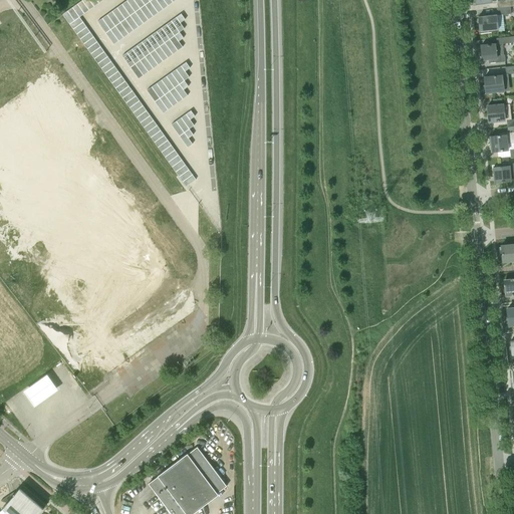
[(82,0),(77,4),(84,14),(89,10),(82,0)]
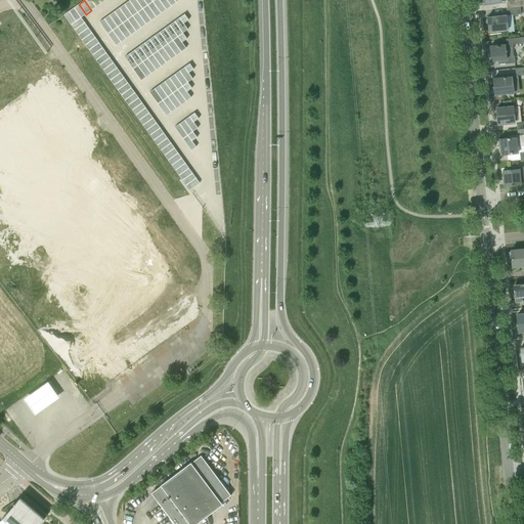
[(91,0),(84,0),(91,10),(96,7),(91,0)]
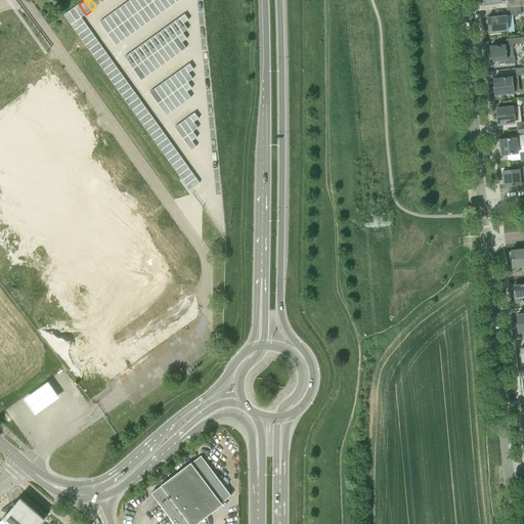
[(129,0),(124,4),(133,15),(138,12),(129,0)]
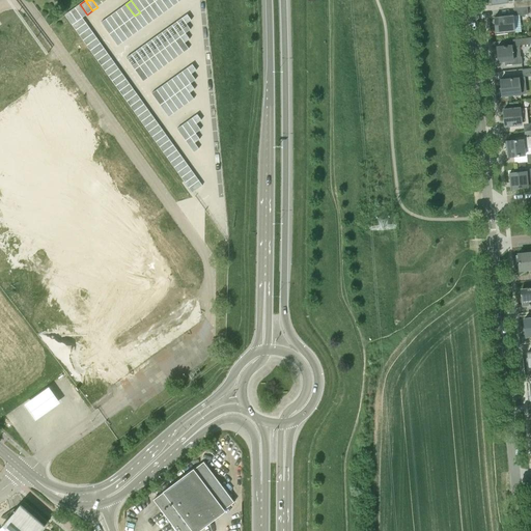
[(138,0),(131,0),(140,12),(144,8),(138,0)]
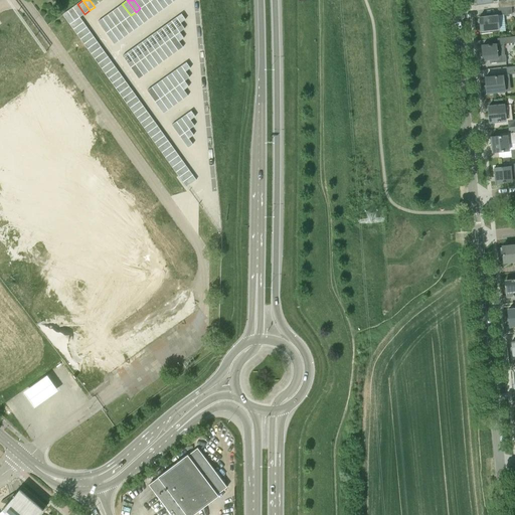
[(141,0),(134,0),(140,8),(145,5),(141,0)]
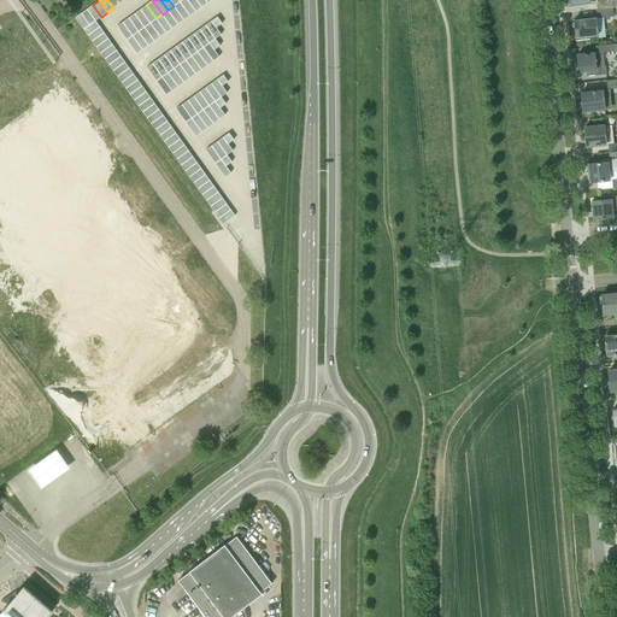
[(187,0),(181,0),(180,1),(189,16),(195,11),(187,0)]
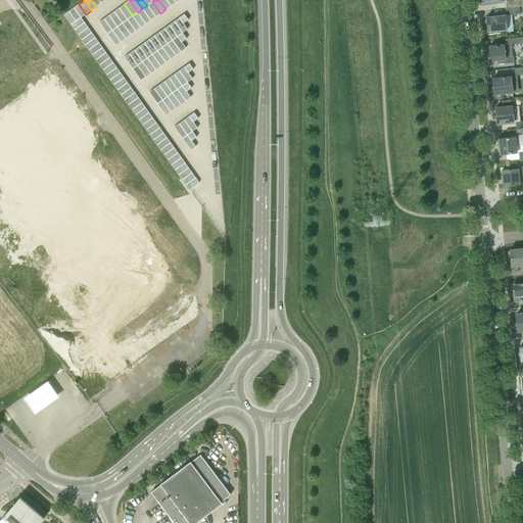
[(167,0),(158,0),(165,9),(171,6),(167,0)]
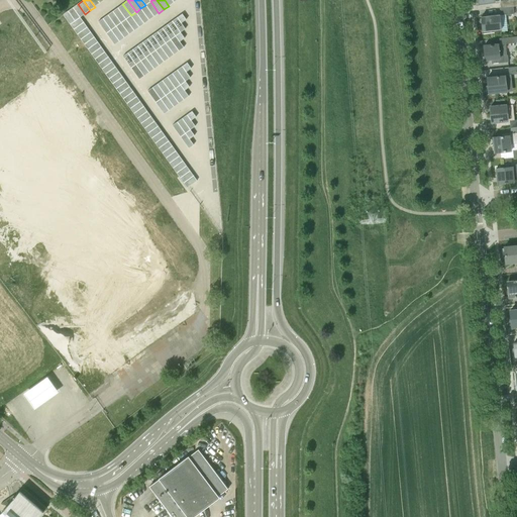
[(150,1),(145,5),(154,16),(159,13),(150,1)]
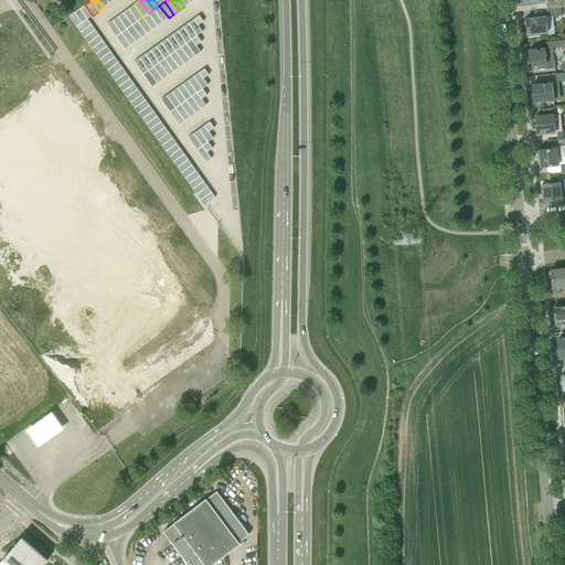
[(85,4),(74,12),(82,23),(87,19),(93,16),(85,4)]
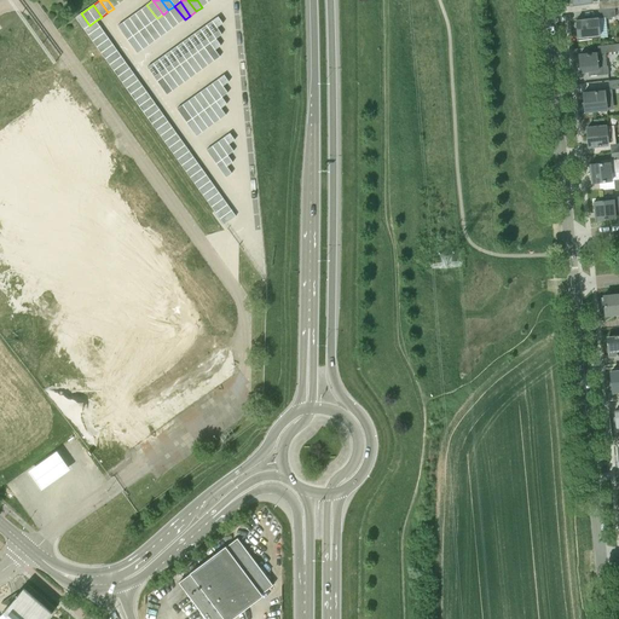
[(146,5),(142,9),(151,23),(157,18),(146,5)]
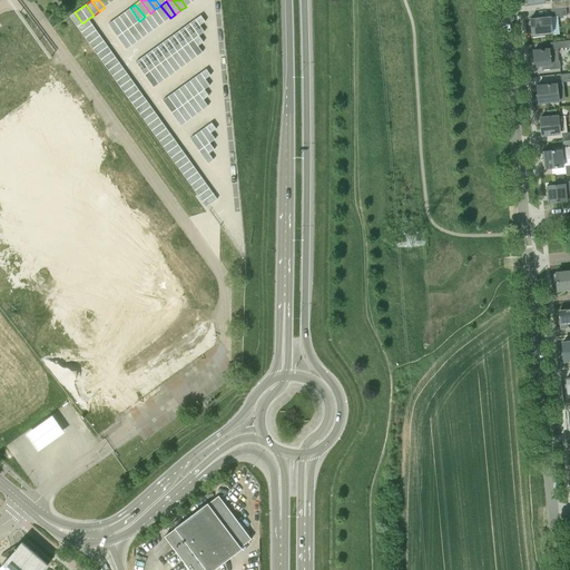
[(160,6),(155,9),(165,22),(170,18),(160,6)]
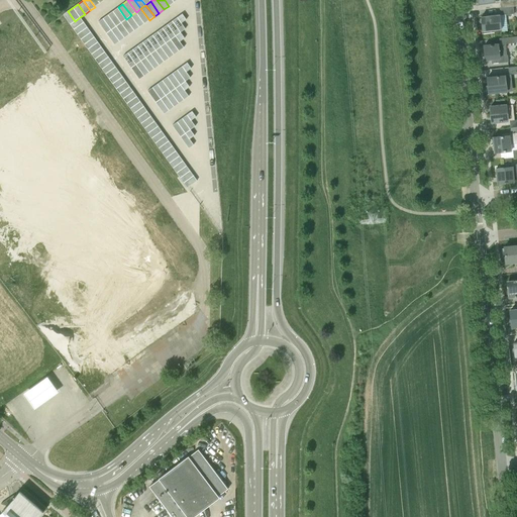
[(513,6),(500,8),(501,15),(514,13),(513,6)]
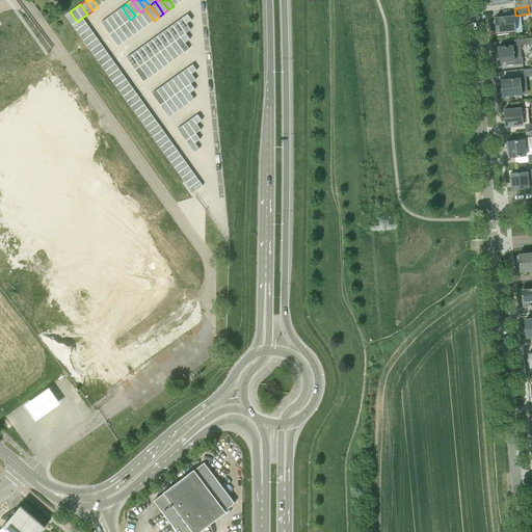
[(122,7),(116,11),(125,23),(130,20),(122,7)]
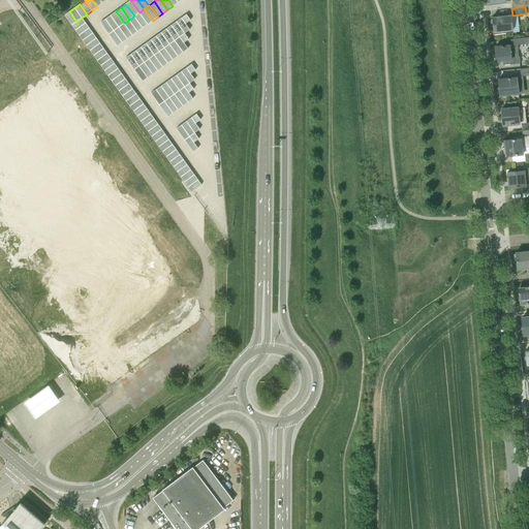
[(144,8),(139,12),(148,24),(153,21),(144,8)]
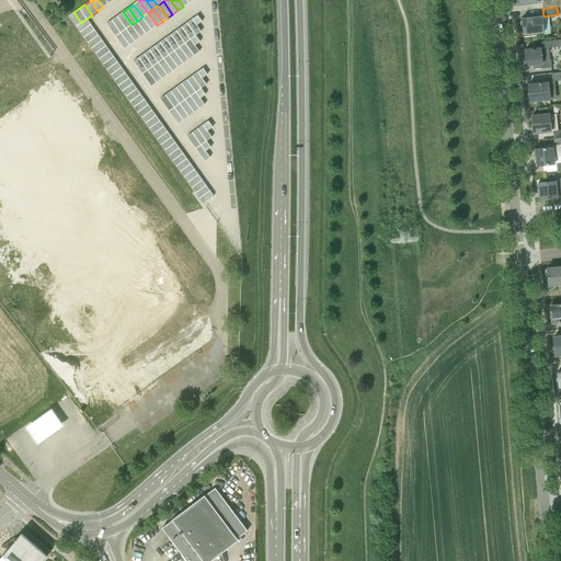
[(73,12),(68,15),(76,26),(80,32),(91,24),(87,19),(81,23),(73,12)]
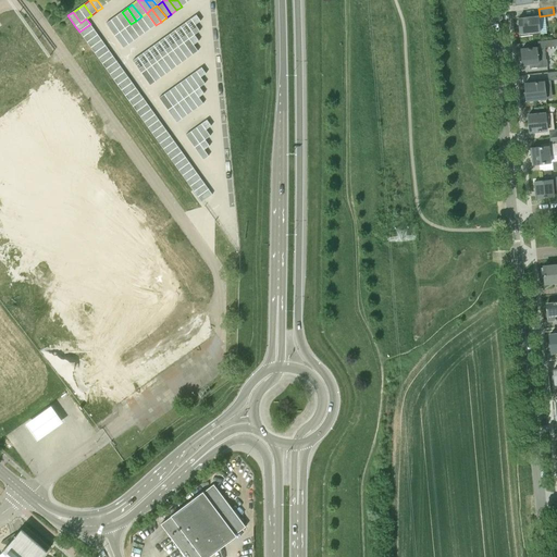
[(122,12),(116,15),(125,28),(131,24),(122,12)]
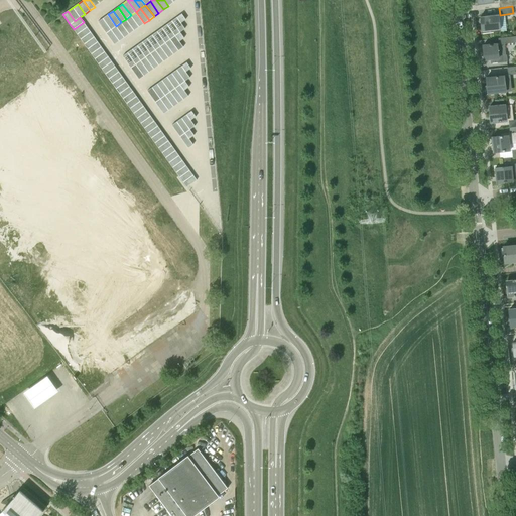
[(136,12),(131,15),(139,27),(144,23),(136,12)]
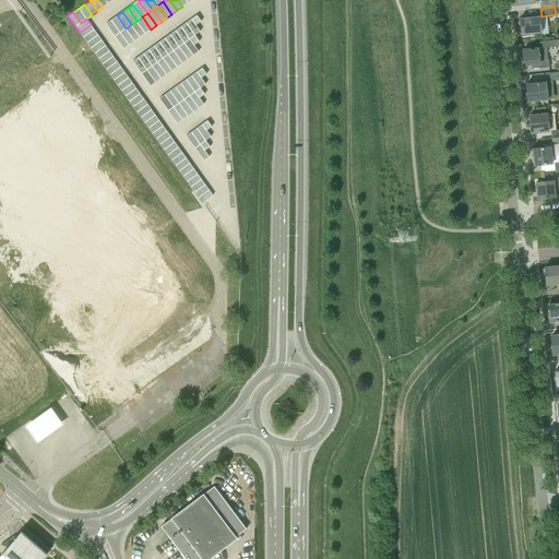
[(117,15),(111,20),(120,32),(126,28),(117,15)]
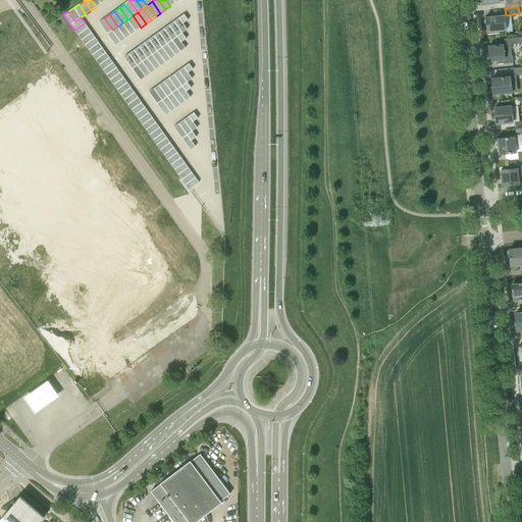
[(184,14),(178,17),(184,23),(188,19),(184,14)]
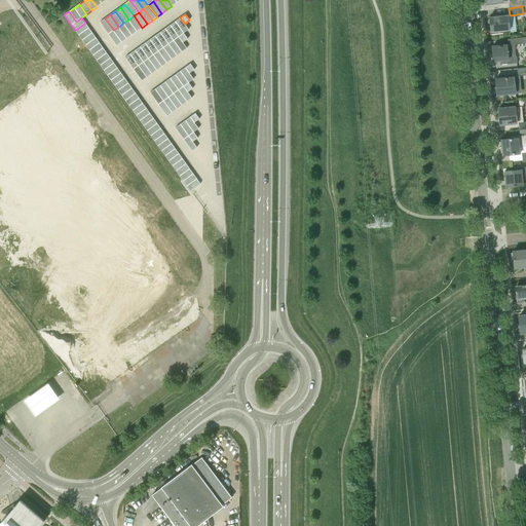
[(134,15),(128,20),(137,31),(142,28),(134,15)]
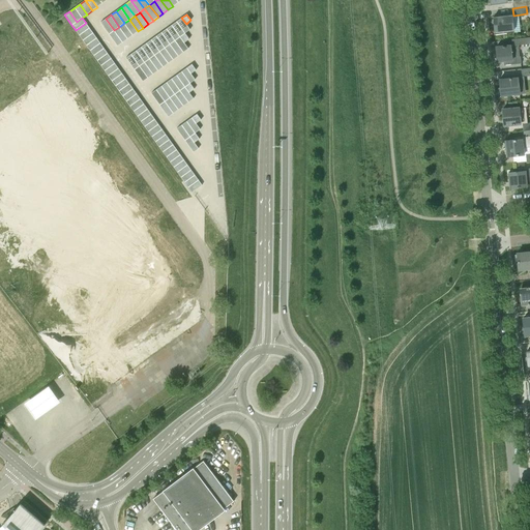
[(495,34),(513,33),(512,16),(493,18),(495,34)]
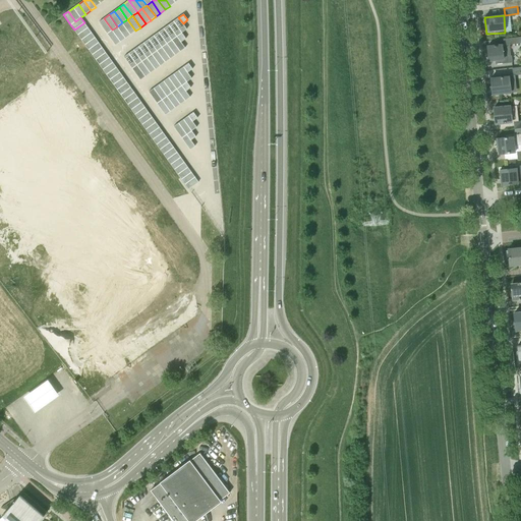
[(178,17),(173,21),(182,33),(187,29),(183,23),(178,17)]
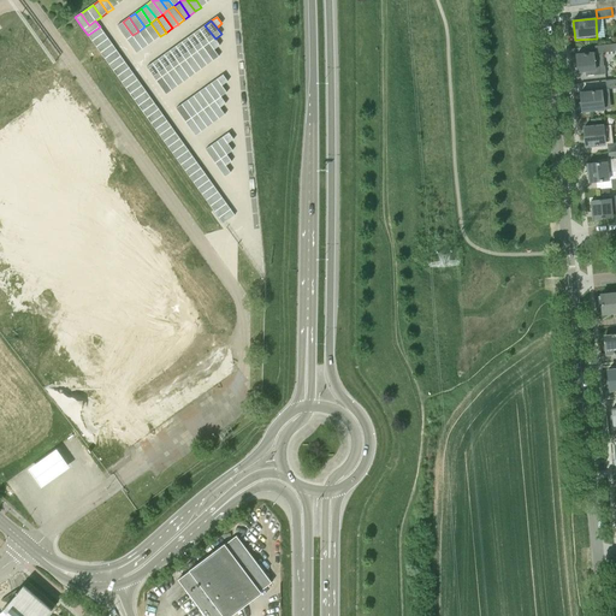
[(123,22),(117,27),(126,40),(132,35),(123,22)]
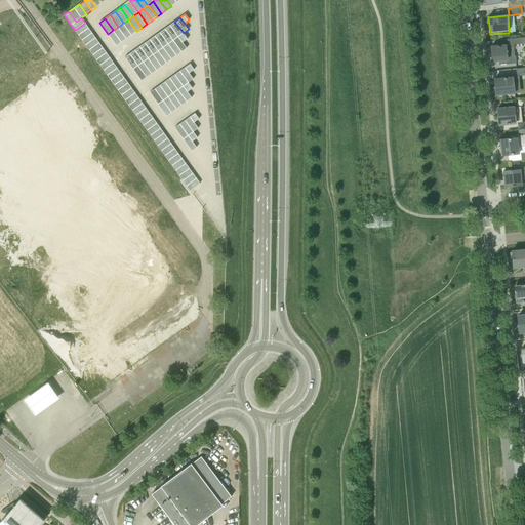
[(128,19),(123,23),(131,35),(136,31),(128,19)]
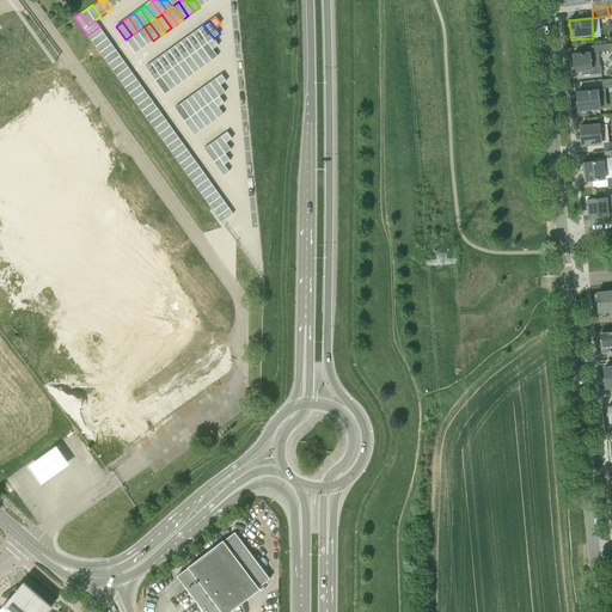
[(203,25),(199,29),(208,42),(214,38),(203,25)]
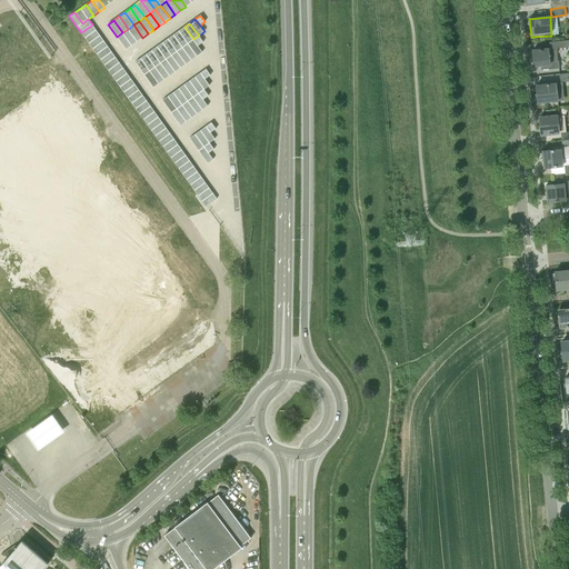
[(92,25),(81,32),(85,38),(96,30),(92,25)]
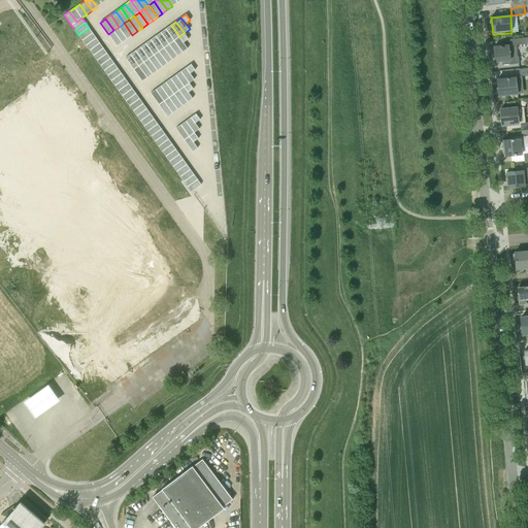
[(124,23),(119,27),(127,38),(132,35),(124,23)]
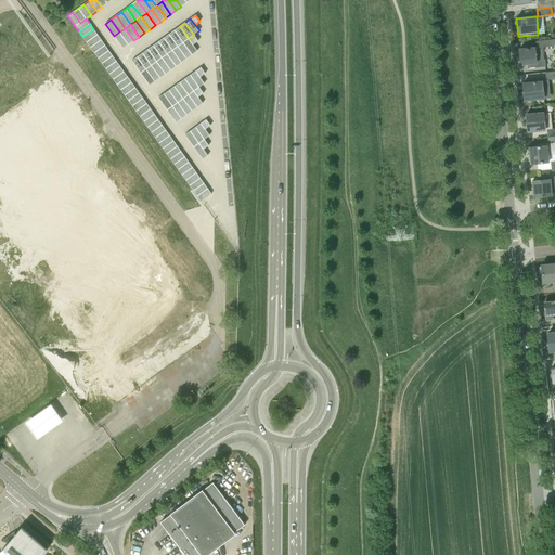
[(180,26),(175,30),(183,42),(189,38),(180,26)]
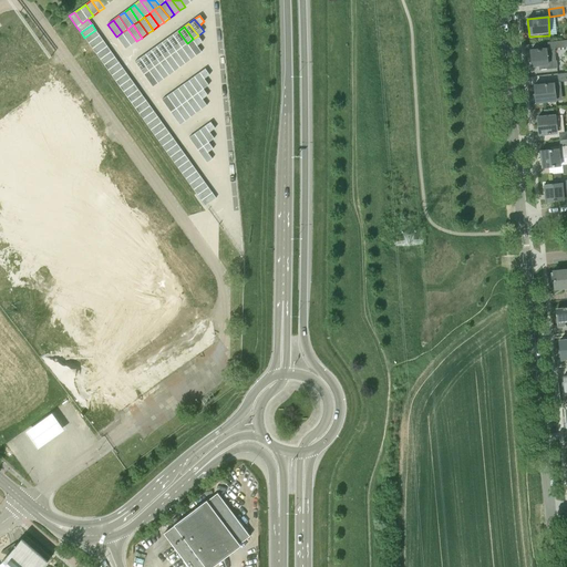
[(127,29),(122,32),(131,45),(136,41),(127,29)]
